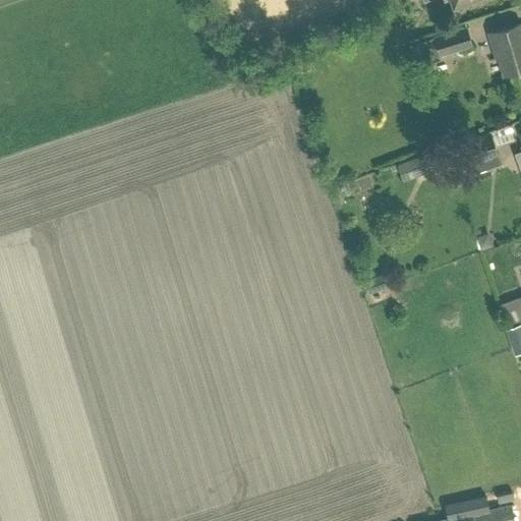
[(423,0),(424,1),(426,0),(449,0),(453,10),(479,0),(423,0)]
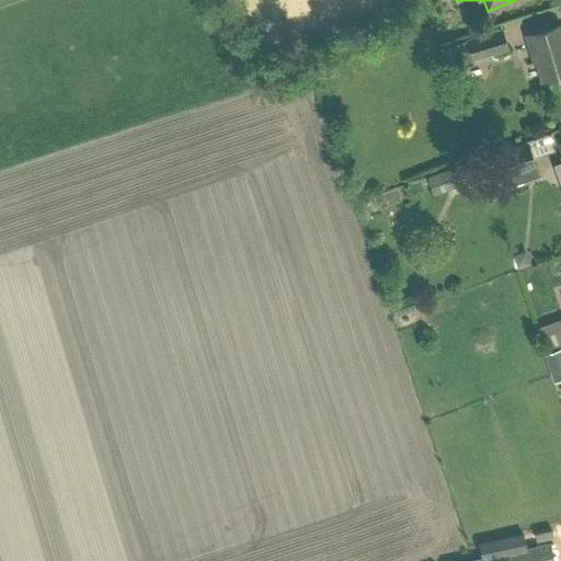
[(542,80),(560,73),(560,27),(560,24),(526,35),(535,64),(537,63),(542,80)]
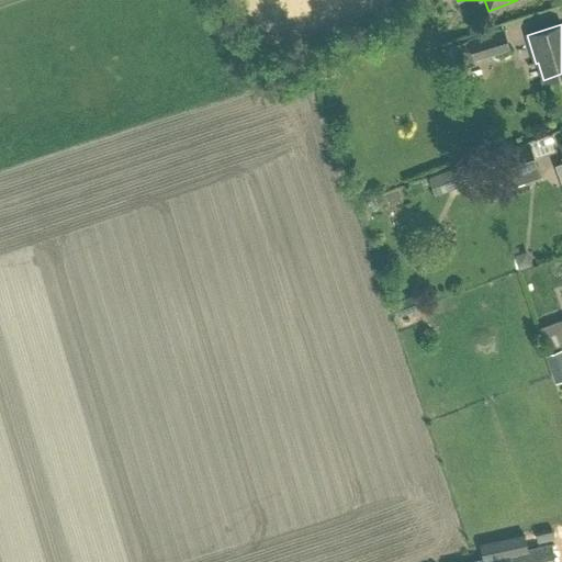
[(509,49),(503,29),(441,47),(448,68),(509,49)]
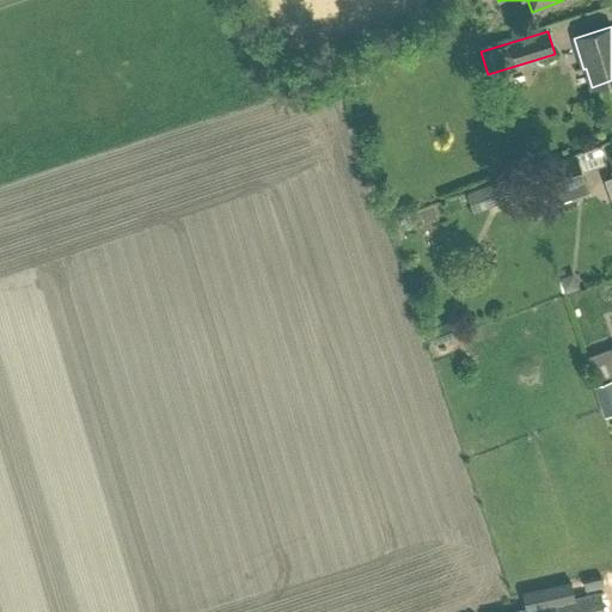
[(586,169),(605,166),(603,150),(583,152),(586,169)]
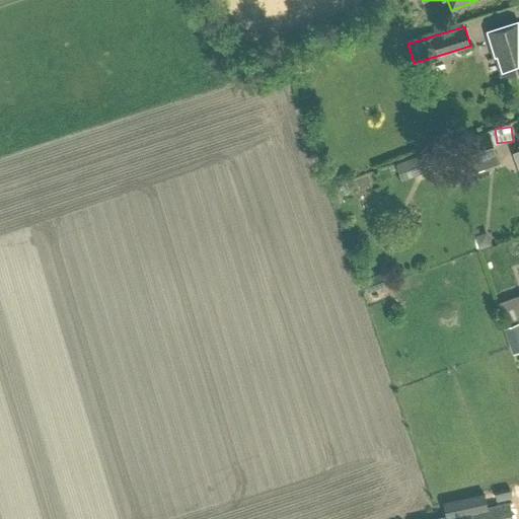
[(496,153),(487,130),(454,142),(462,165),(496,153)]
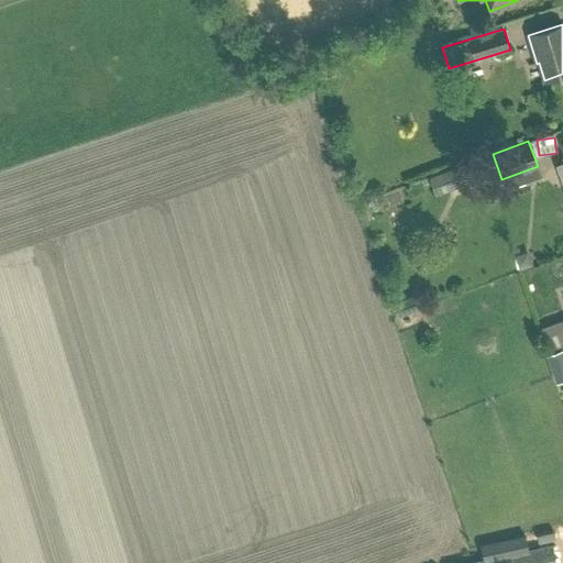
[(562,322),(549,329),(558,349),(562,345),(562,322)]
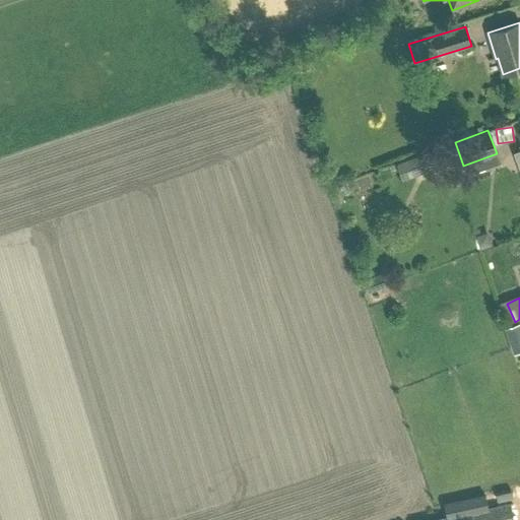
[(519,331),(511,334),(517,353),(519,351),(519,331)]
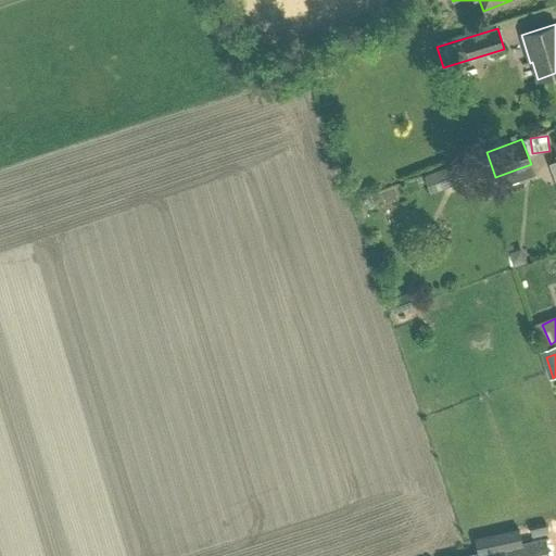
[(520,543),(517,529),(474,539),(477,552),(454,555),(550,555),(546,538),(520,543)]
